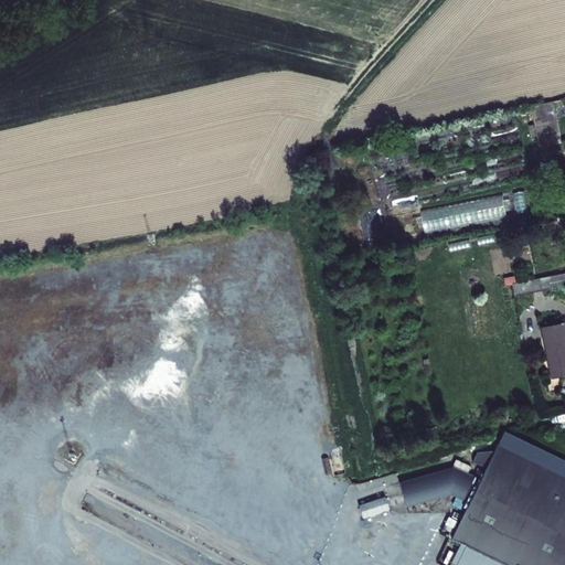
[(535,125),(529,127),(532,140),(539,139),(541,148),(563,144),(554,102),(532,107),(535,125)]
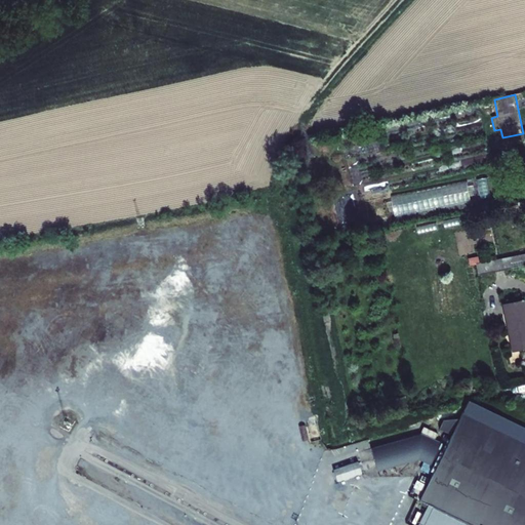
[(393,213),(474,199),(471,182),(390,196),(393,213)]
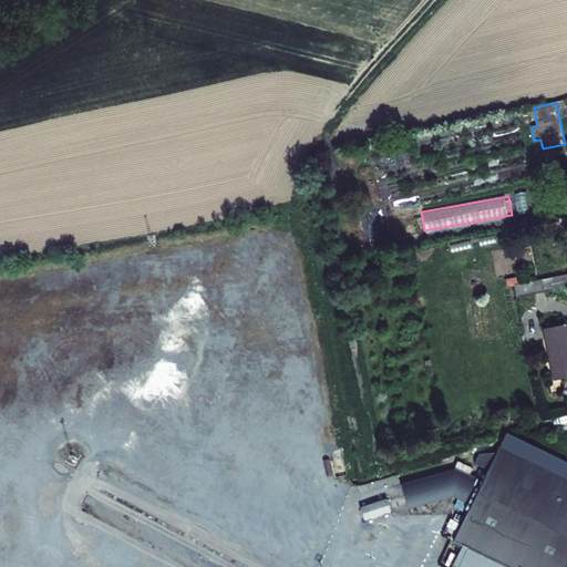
[(566,274),(514,286),(516,298),(566,287),(566,274)]
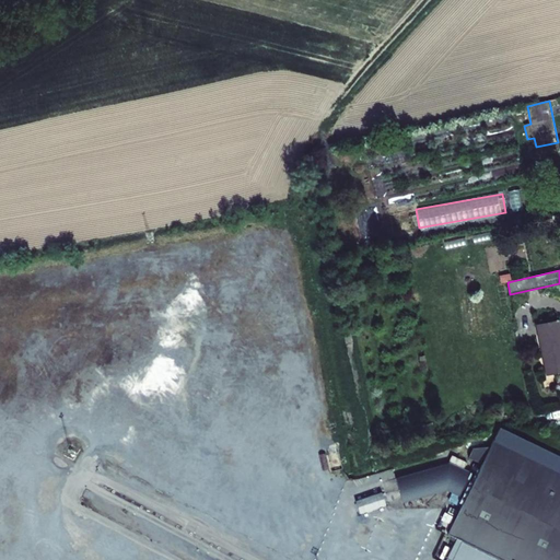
[(559,325),(559,321),(536,325),(546,376),(559,373),(559,325)]
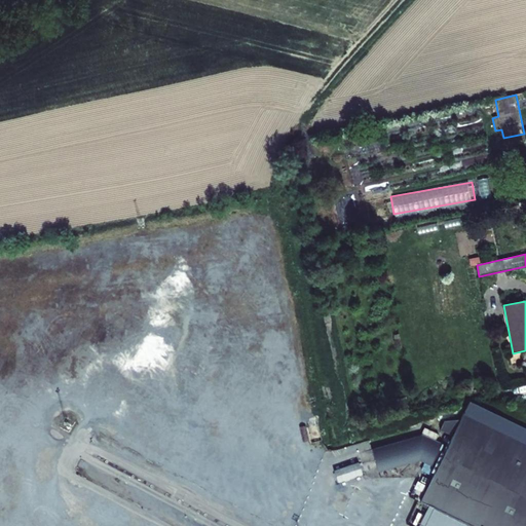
[(399,334),(389,336),(391,345),(401,343),(399,334)]
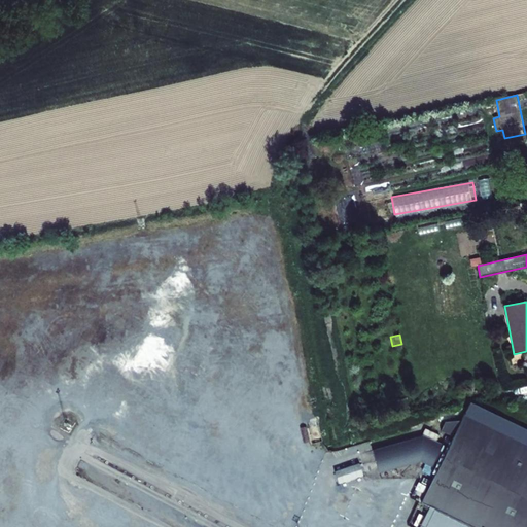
[(526,526),(526,432),(469,406),(465,412),(448,448),(436,443),(435,444),(419,435),(373,450),(380,472),(419,461),(425,464),(421,471),(433,478),(421,503),(429,506),(419,526),(526,526)]
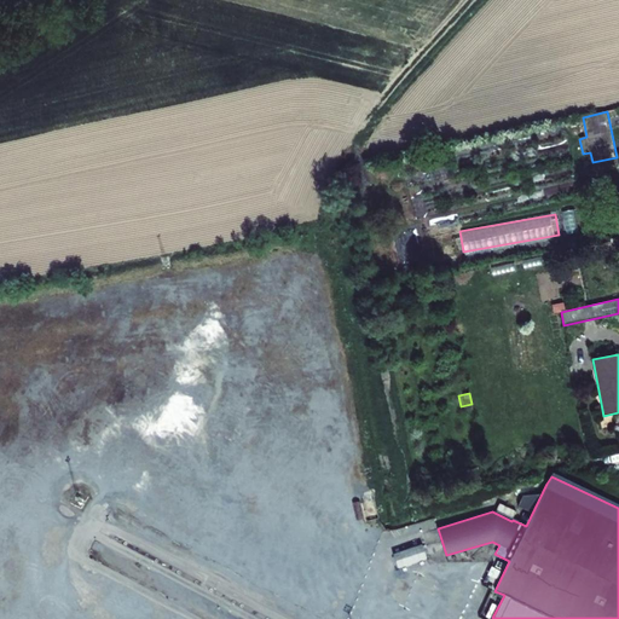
[(399,566),(429,559),(426,544),(395,551),(399,566)]
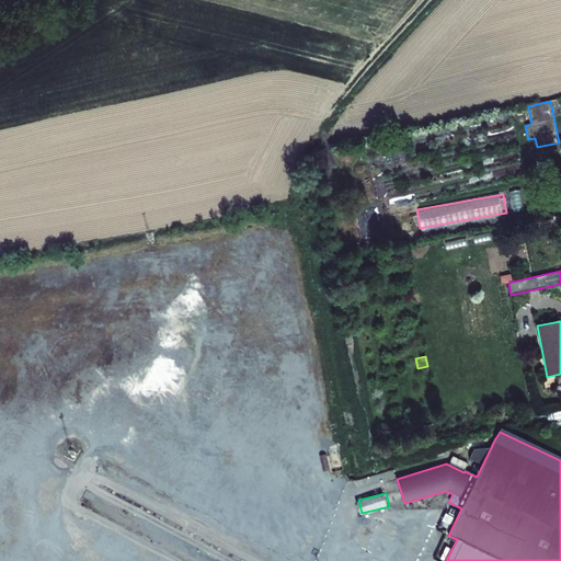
All buildings are outlined.
